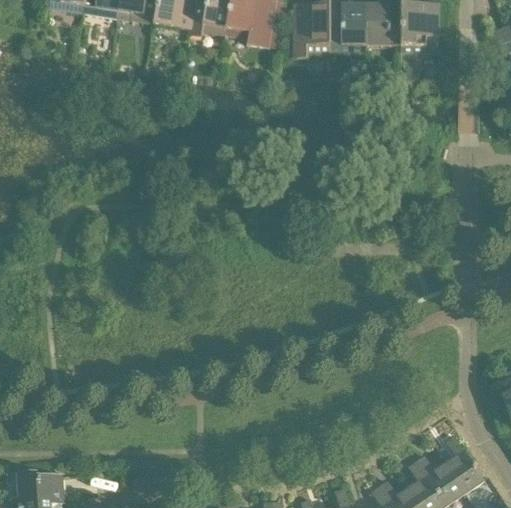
[(47,0),(46,6),(83,12),(85,5),(83,5),(84,0),(47,0)]
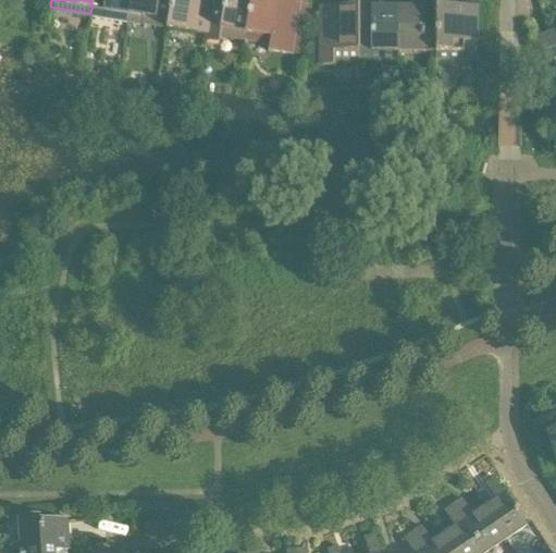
[(91,0),(90,5),(93,5),(90,13),(128,19),(128,14),(130,12),(132,11),(133,0),(91,0)]
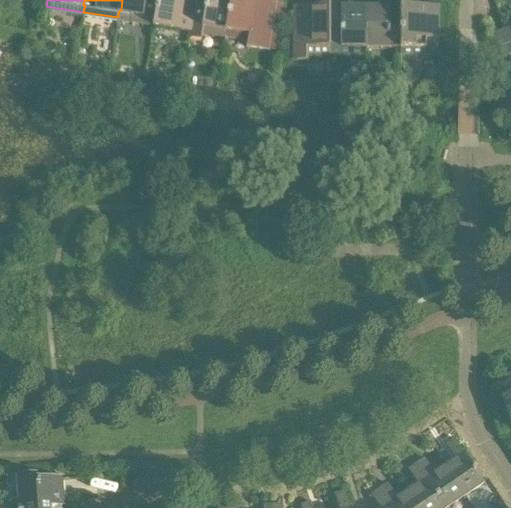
[(122,0),(121,10),(119,11),(118,17),(153,23),(156,0),(122,0)]
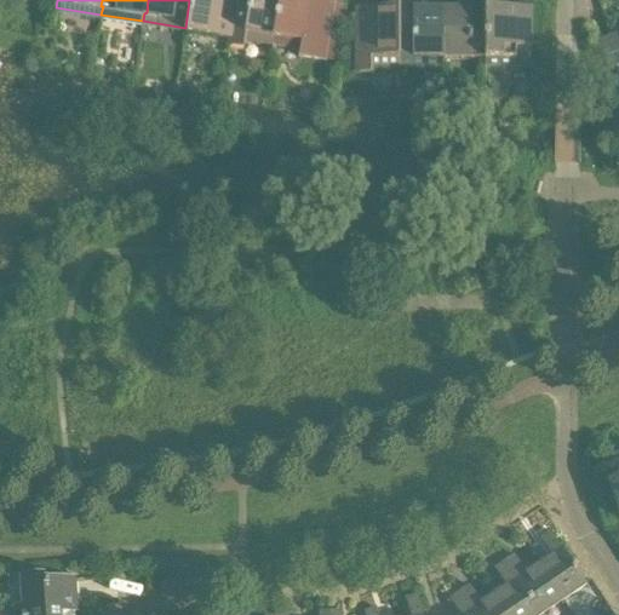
[(189,0),(185,28),(228,34),(229,35),(231,15),(233,0),(189,0)]
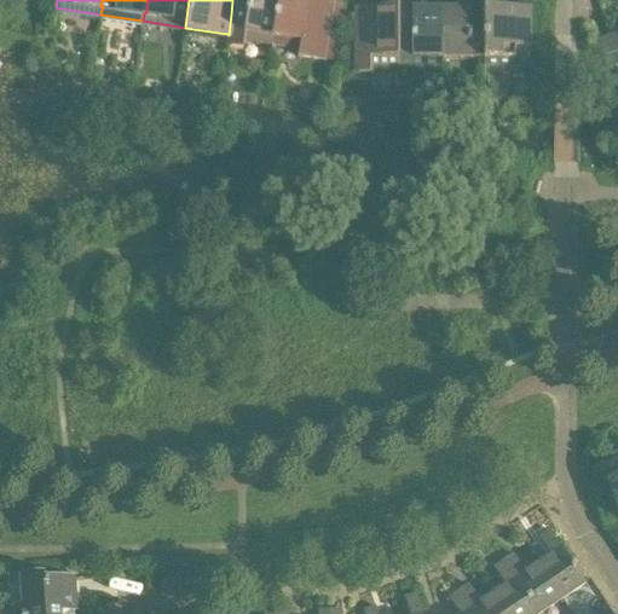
[(229,35),(227,34),(226,41),(243,45),(244,38),(271,41),(277,0),(232,0),(231,15),(229,35)]
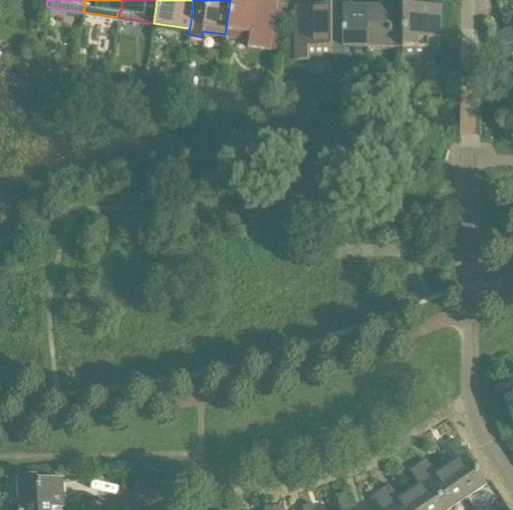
[(230,0),(225,34),(248,38),(247,44),(269,47),(274,17),(274,13),(276,0),(230,0)]
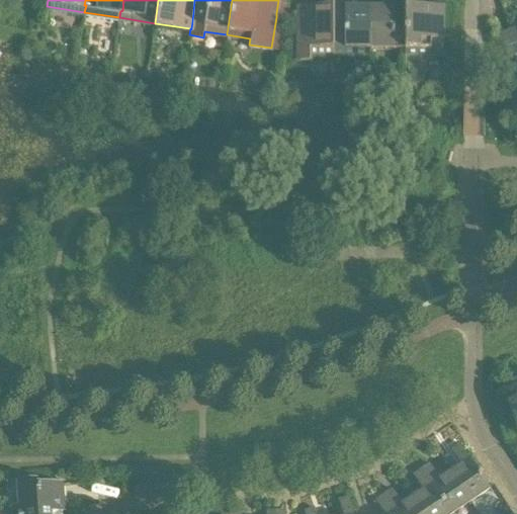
[(278,0),(276,13),(276,17),(285,19),(288,0),(278,0)]
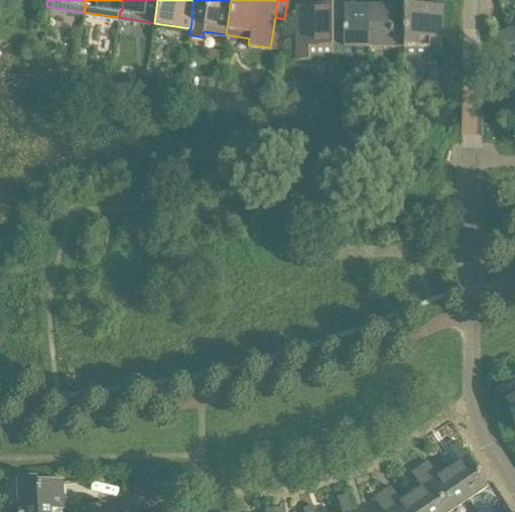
[(331,52),(331,0),(319,0),(319,4),(294,4),(294,58),(308,58),(308,52),(331,52)]
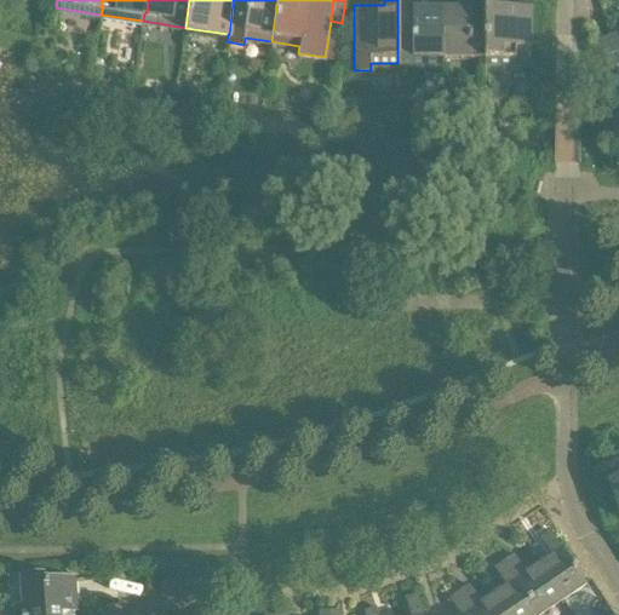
[(441,16),(441,5),(427,5),(427,0),(397,0),(397,63),(442,63),(442,55),(440,55),(441,16)]
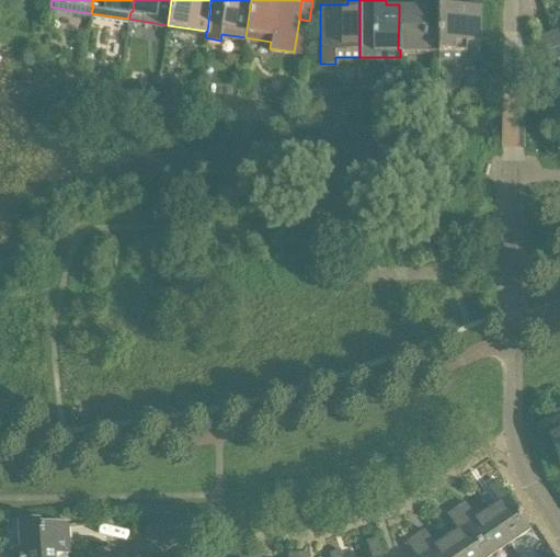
[(413,4),(399,4),(399,14),(398,49),(400,49),(438,49),(441,49),(440,14),(440,0),(413,0),(413,4)]
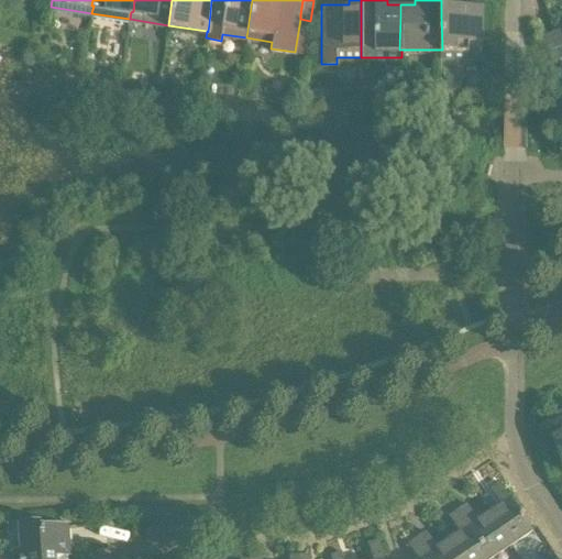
[(442,50),(440,50),(440,57),(481,57),(481,0),(465,0),(465,4),(453,4),(453,0),(441,0),(441,14),(442,50)]
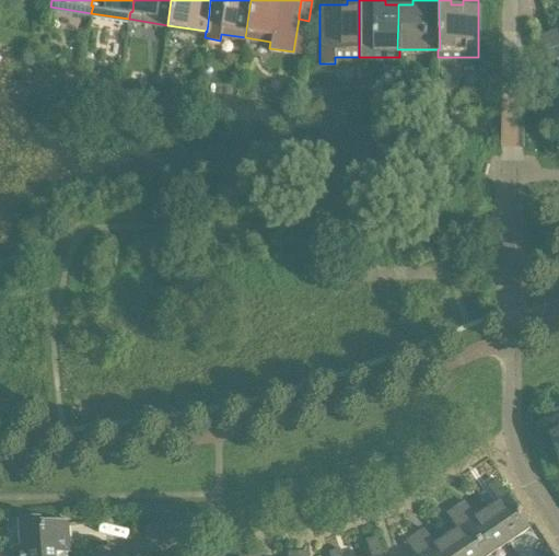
[(558,26),(548,30),(556,57),(558,56),(558,26)]
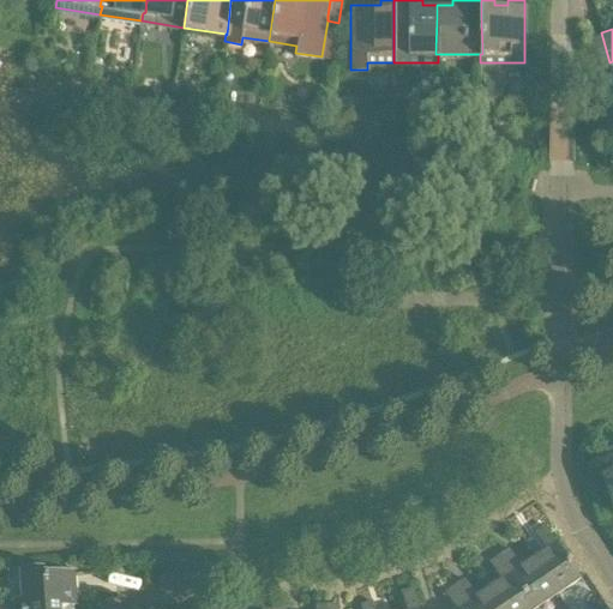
[(601,32),(588,37),(596,66),(610,62),(601,32)]
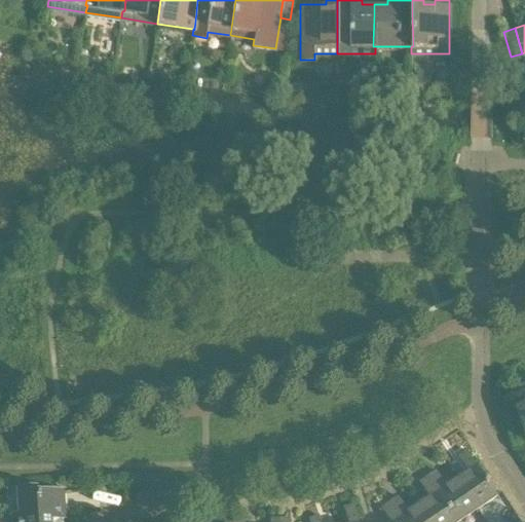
[(277,32),(275,48),(285,50),(288,33),(277,32)]
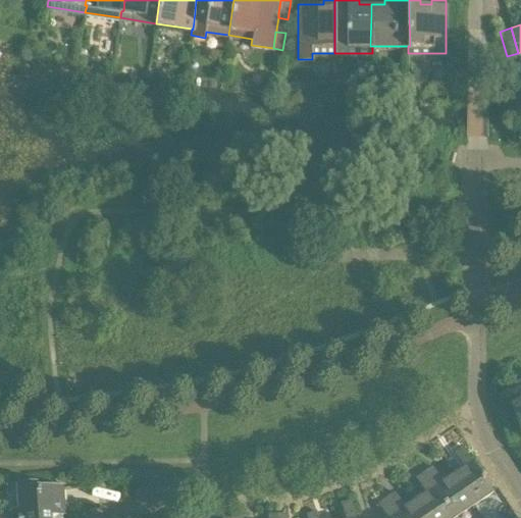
[(520,399),(511,403),(520,432),(520,399)]
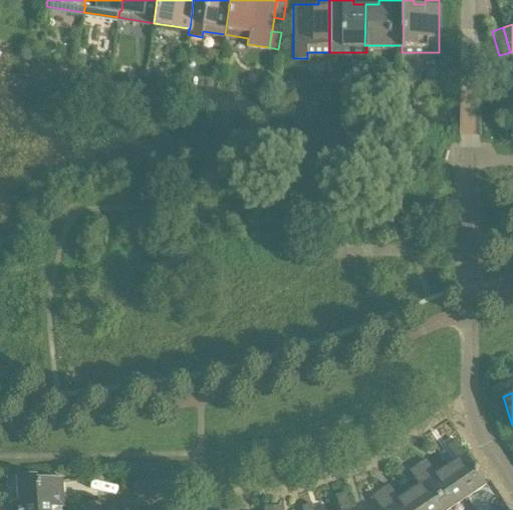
[(457,459),(446,466),(466,496),(485,483),(455,438),(446,444),(457,459)]
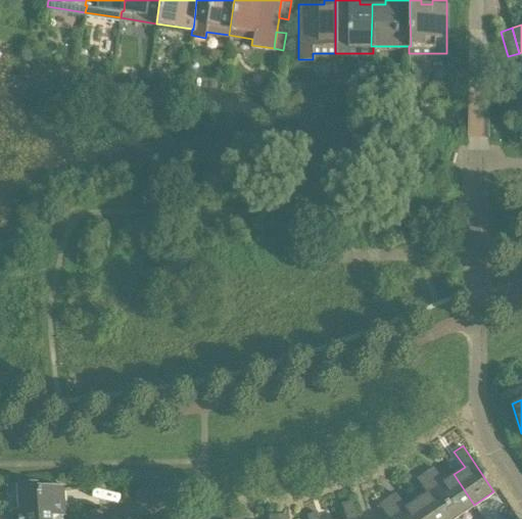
[(474,505),(454,474),(443,481),(432,466),(424,471),(455,517),(474,505)]
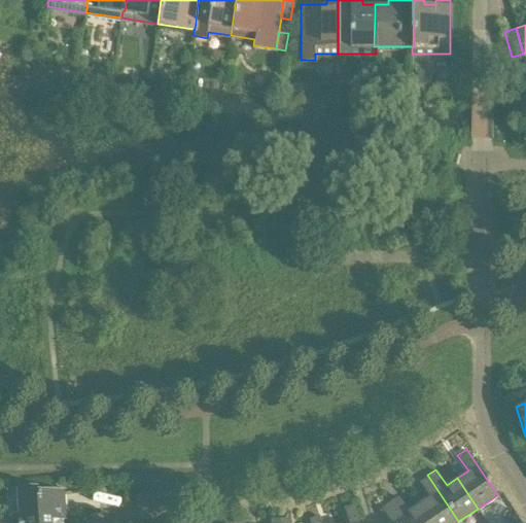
[(455,522),(458,521),(427,475),(419,481),(429,496),(419,503),(431,522),(455,522)]
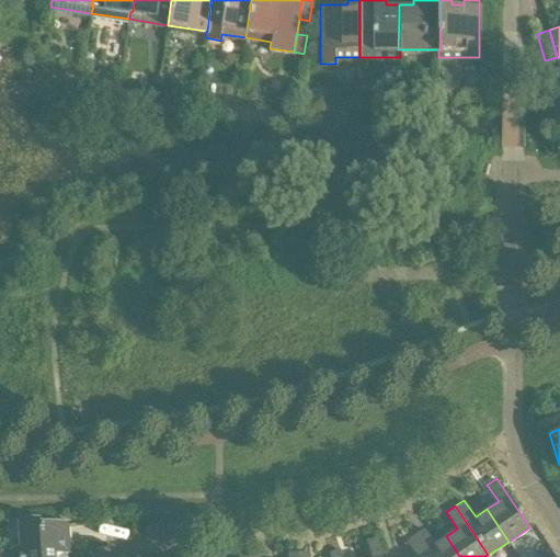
[(54,556),(54,552),(68,550),(66,522),(46,524),(42,520),(42,519),(19,521),(21,547),(13,547),(13,556),(54,556)]
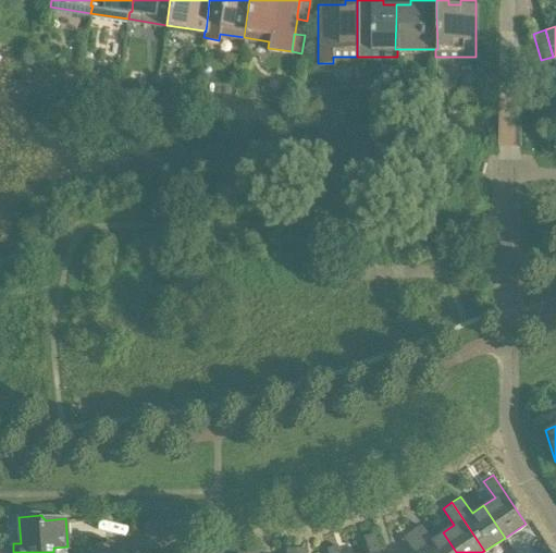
[(456,552),(443,532),(432,540),(420,524),(411,529),(427,552),(456,552)]
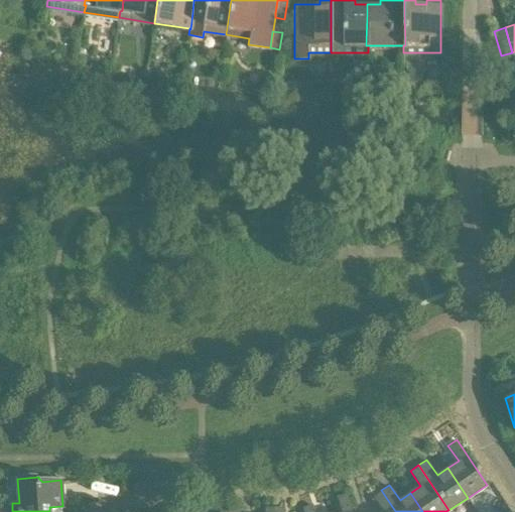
[(395,511),(381,490),(373,496),(383,511),(382,511),(395,511)]
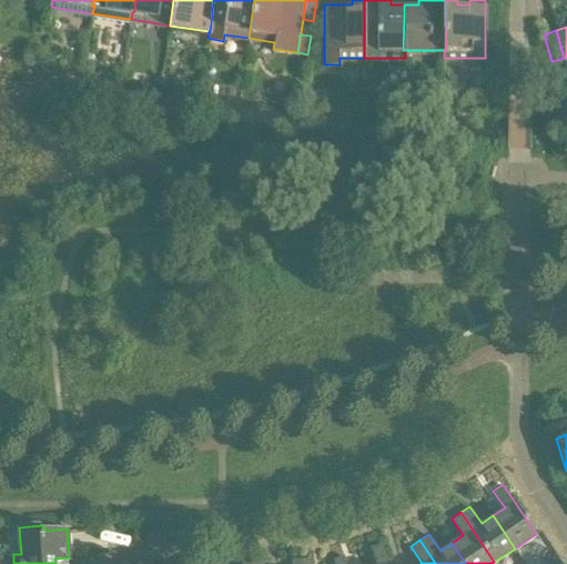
[(387,563),(381,543),(370,546),(375,563),(387,563)]
